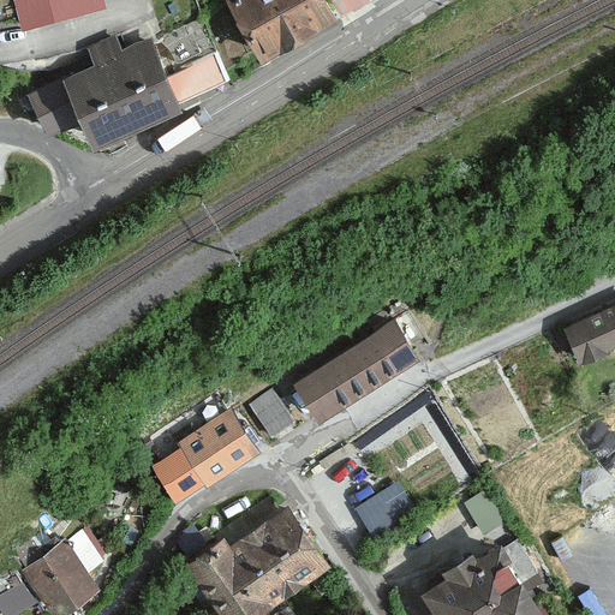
[(18,0),(25,17),(79,0),(18,0)]
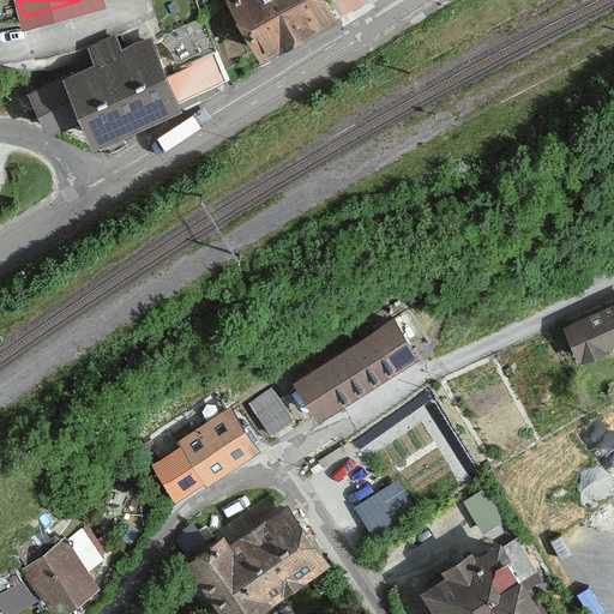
[(260,64),(336,22),(324,0),(229,0),(227,2),(260,64)]
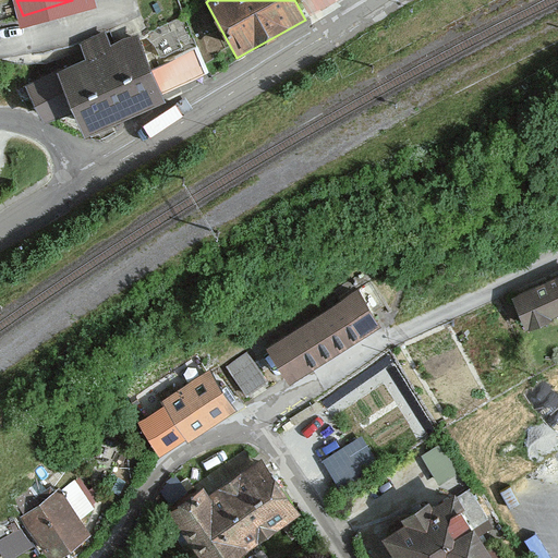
[(307,0),(313,10),(336,0),(307,0)]
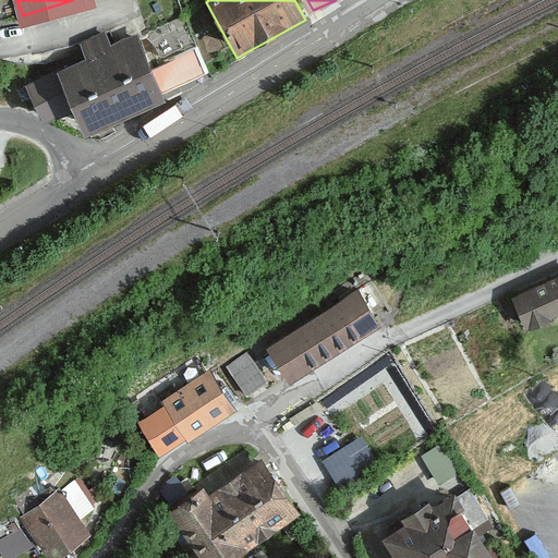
[(93,119),(164,93),(142,36),(72,62),(93,119)]
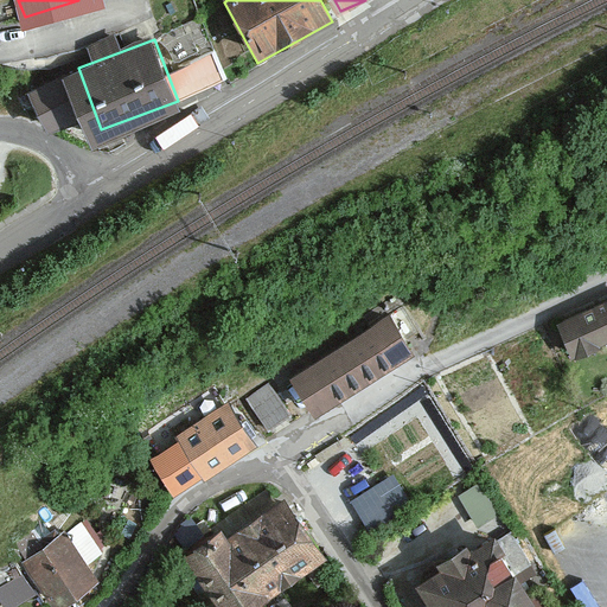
[(181,100),(230,75),(215,46),(167,71),(181,100)]
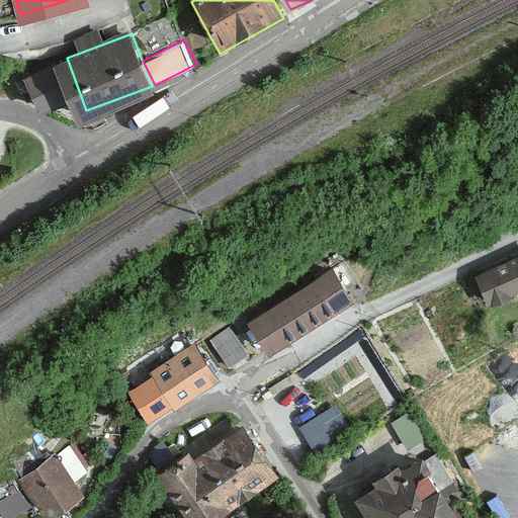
[(36,108),(63,101),(53,63),(26,69),(36,108)]
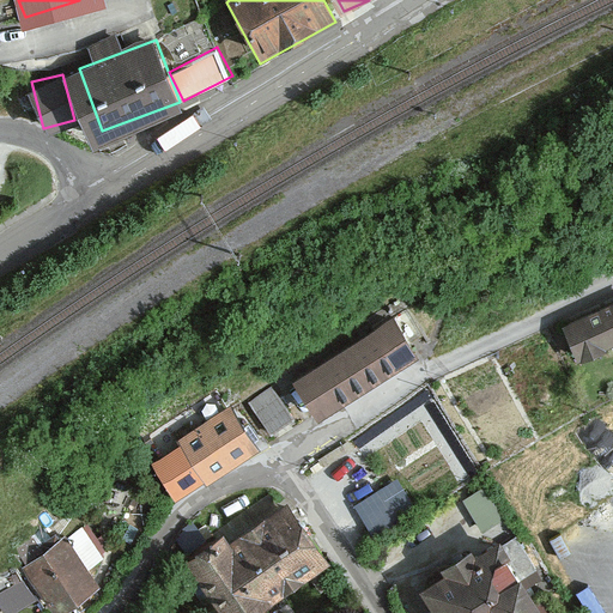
[(612,304),(568,327),(581,354),(612,339),(612,304)]
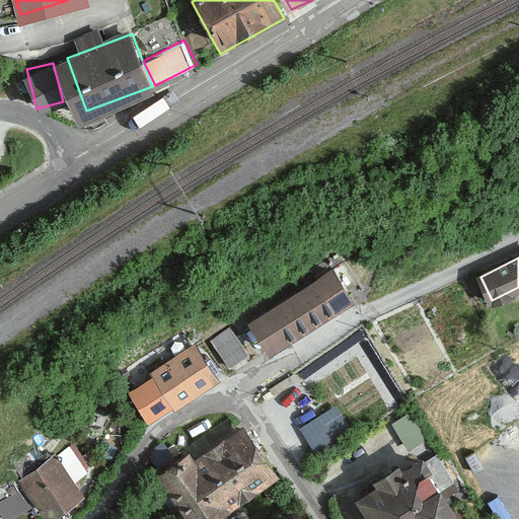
[(249,325),(270,358),(354,305),(334,273),(249,325)]
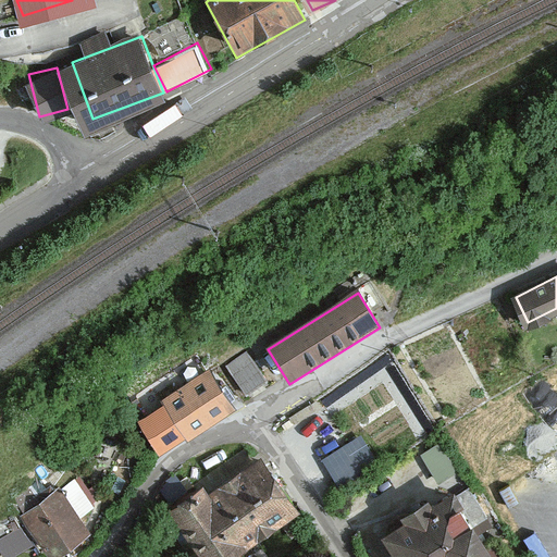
[(250,355),(255,363),(238,372),(246,387),(268,376),(255,353),(250,355)]
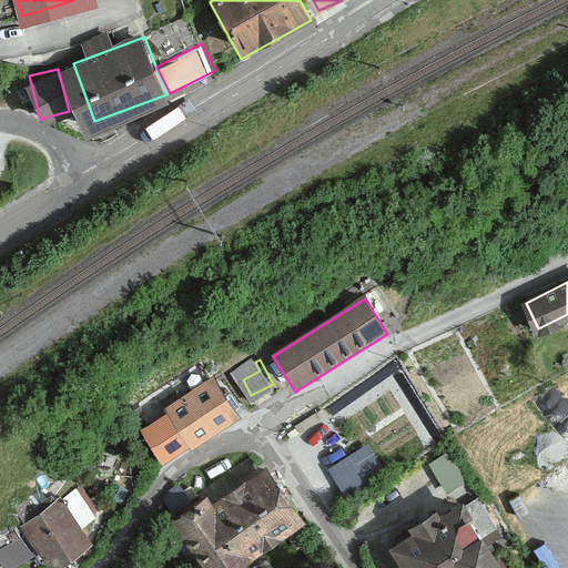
[(139,430),(162,467),(189,450),(192,453),(243,419),(214,375),(162,408),(165,414),(139,430)]
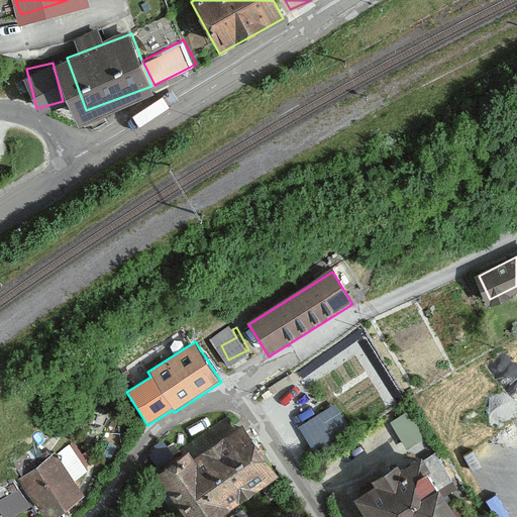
[(334,405),(298,428),(315,455),(351,432),(334,405)]
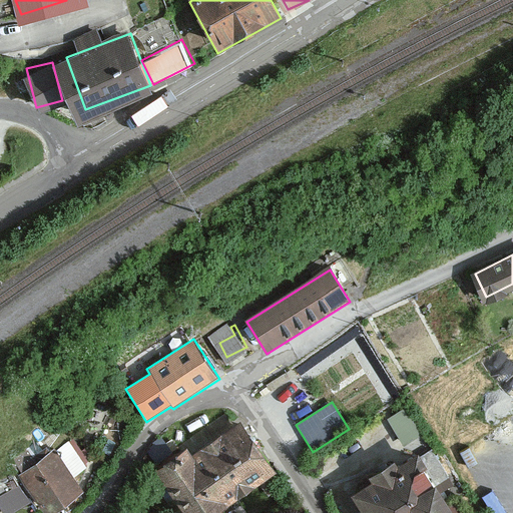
[(150,474),(177,512),(222,512),(277,474),(240,423),(192,457),(186,449),(150,474)]
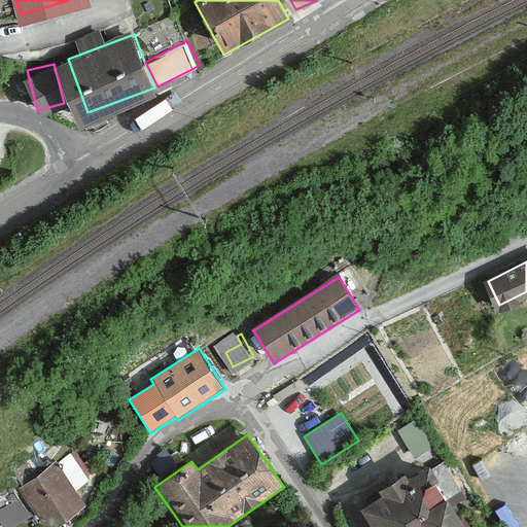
[(18,488),(43,526),(54,526),(85,505),(56,462),(18,488)]
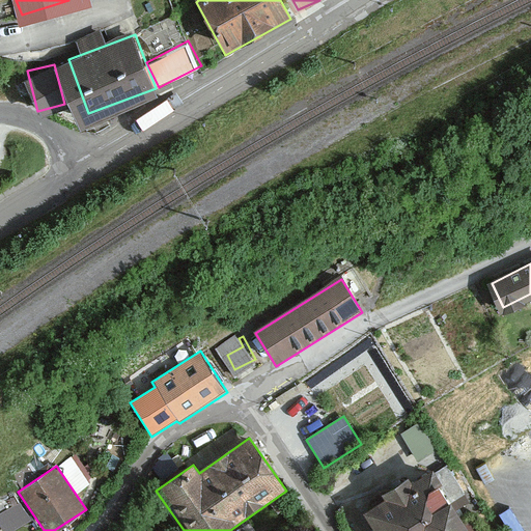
[(385,502),(365,514),(374,530),(470,530),(432,472),(411,485),(407,480),(382,496),(385,502)]
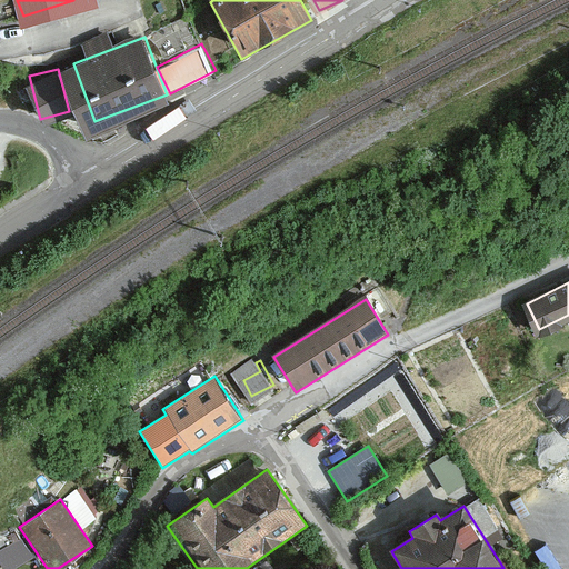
[(20,537),(0,549),(0,566),(1,568),(15,568),(32,558),(20,537)]
